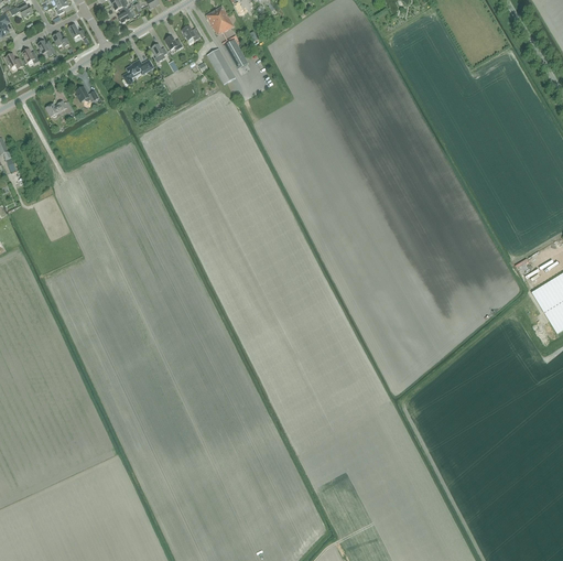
[(61,0),(55,3),(57,7),(54,8),(57,13),(64,10),(62,7),(68,3),(66,0),(65,0),(61,0)]
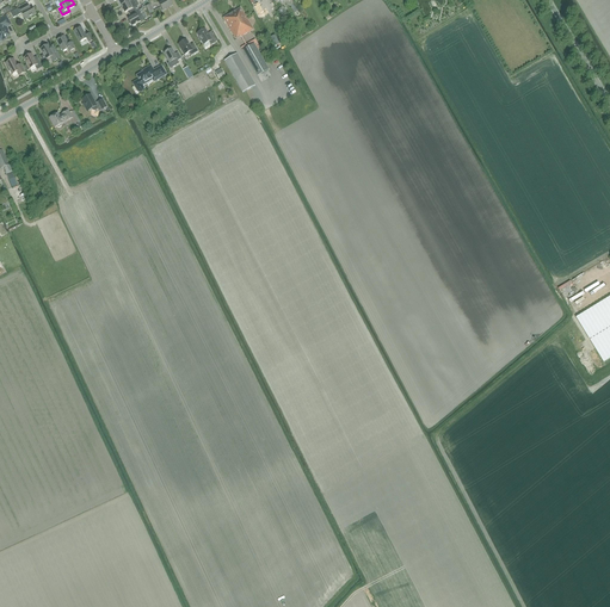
[(127,0),(121,4),(124,10),(127,8),(128,12),(130,10),(135,7),(134,5),(136,2),(137,1),(136,0),(127,0)]
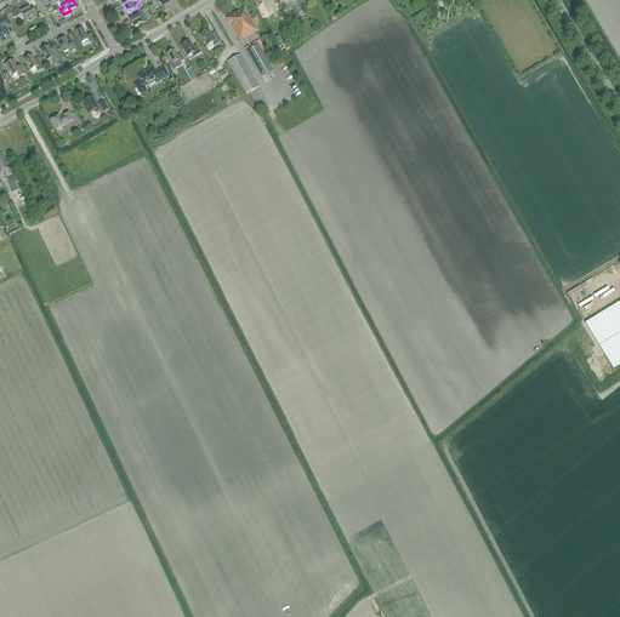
[(24,17),(35,11),(32,4),(29,5),(27,1),(17,7),(17,6),(10,10),(12,15),(21,11),(24,17)]
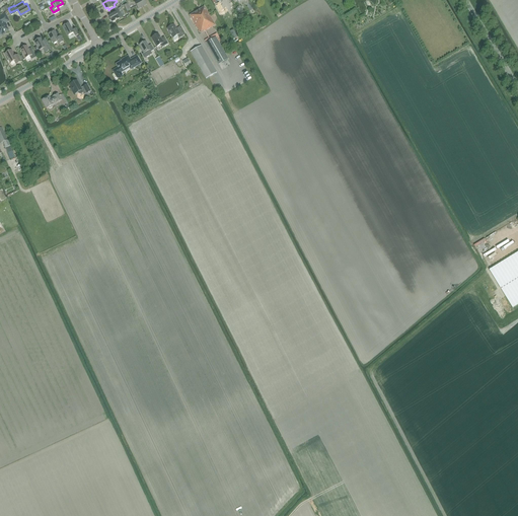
[(113,11),(107,14),(111,20),(118,16),(122,14),(121,12),(123,11),(120,4),(117,6),(117,5),(115,6),(111,8),(113,11)]
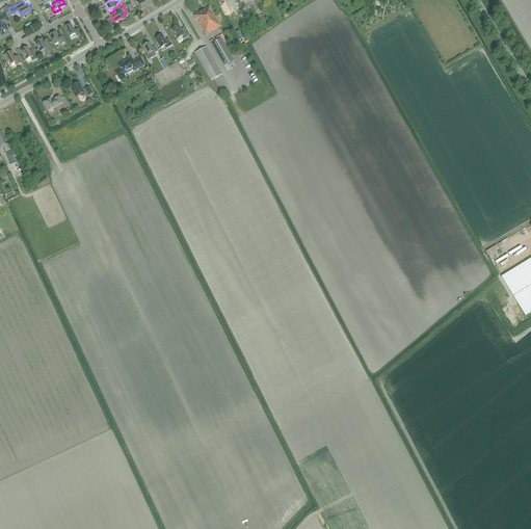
[(208,4),(193,12),(204,31),(208,29),(219,23),(208,4)]
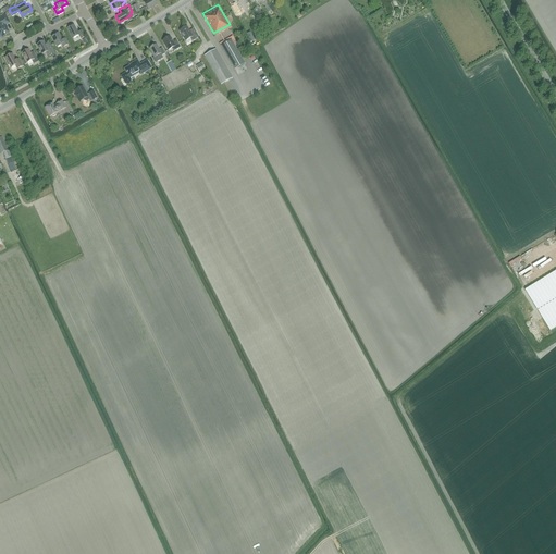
[(0,15),(0,34),(4,32),(3,32),(8,29),(3,23),(9,20),(4,13),(0,15)]
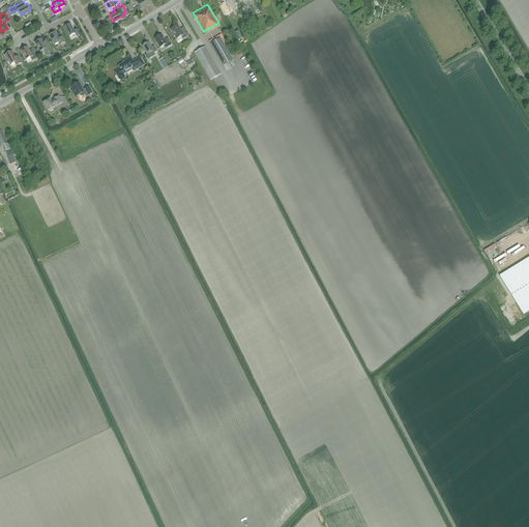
[(63,24),(68,33),(75,30),(77,34),(80,32),(77,26),(72,28),(69,21),(63,24)]
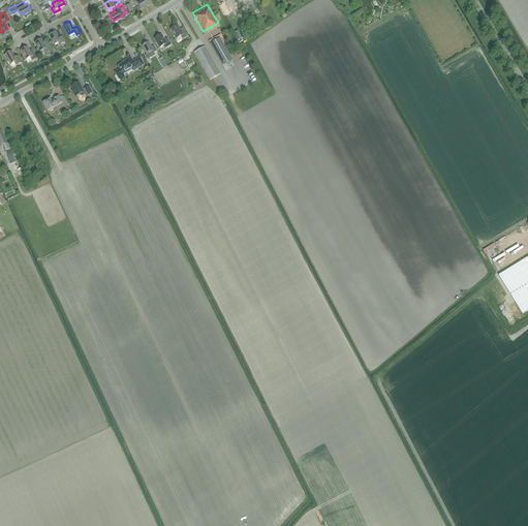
[(177,22),(169,26),(173,32),(173,33),(175,36),(180,33),(182,36),(187,33),(184,27),(181,29),(177,22)]
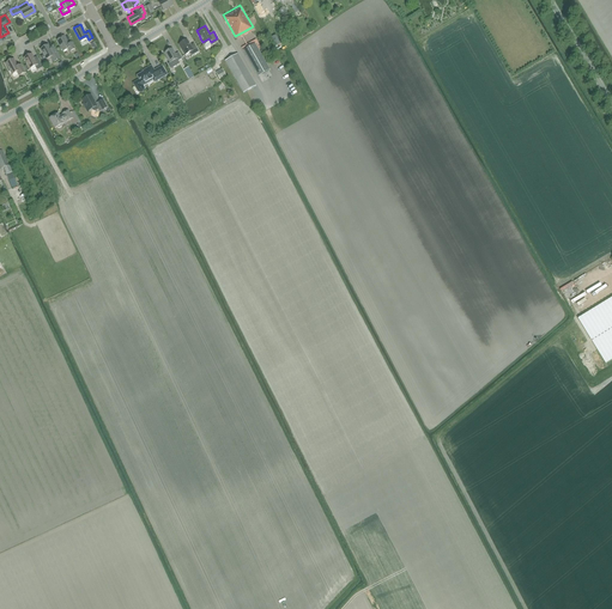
[(68,49),(71,48),(74,46),(71,40),(67,41),(64,34),(56,37),(62,49),(67,46),(68,49)]
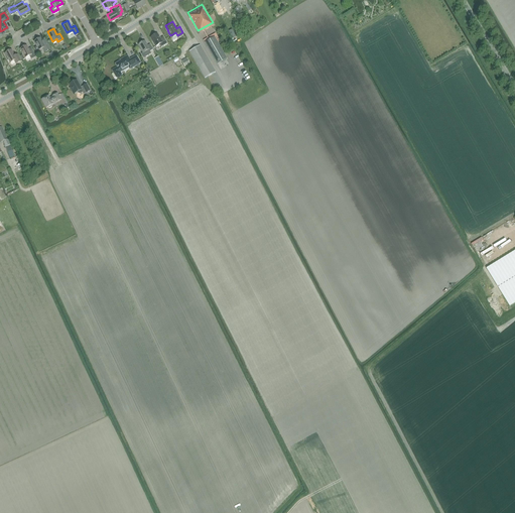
[(156,31),(150,34),(152,38),(151,38),(154,43),(158,41),(160,44),(166,40),(162,34),(159,35),(156,31)]
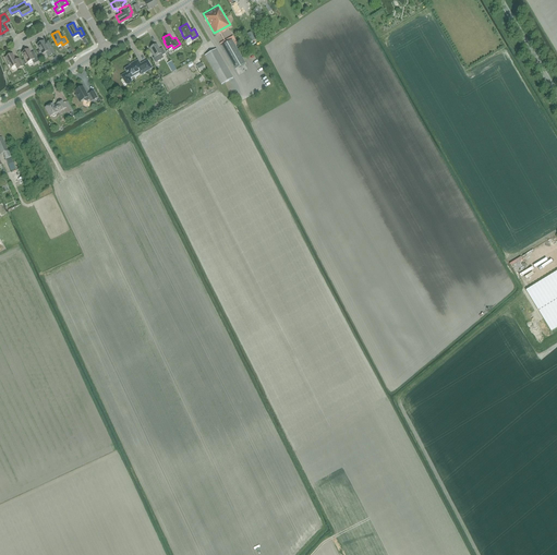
[(46,49),(48,53),(53,50),(50,45),(47,47),(43,38),(36,43),(39,47),(36,49),(38,53),(41,51),(46,49)]
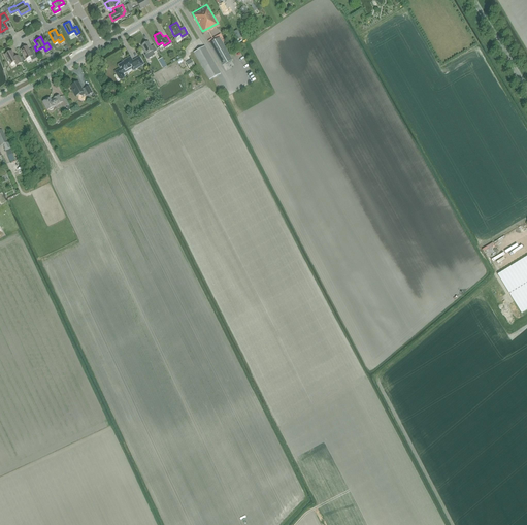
[(222,64),(231,59),(218,36),(208,41),(222,64)]
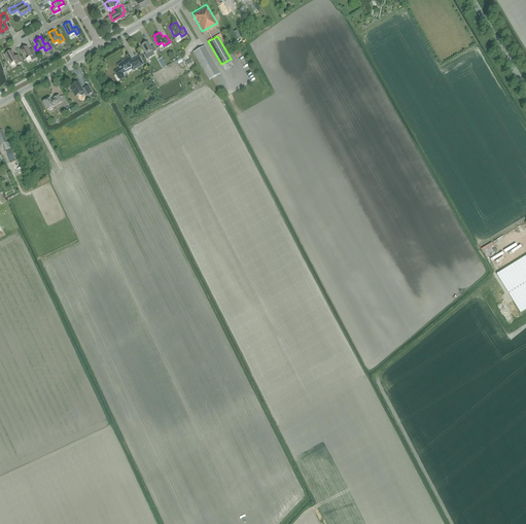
[(152,53),(151,50),(155,47),(152,42),(149,44),(147,39),(140,43),(145,51),(143,53),(146,57),(152,53)]
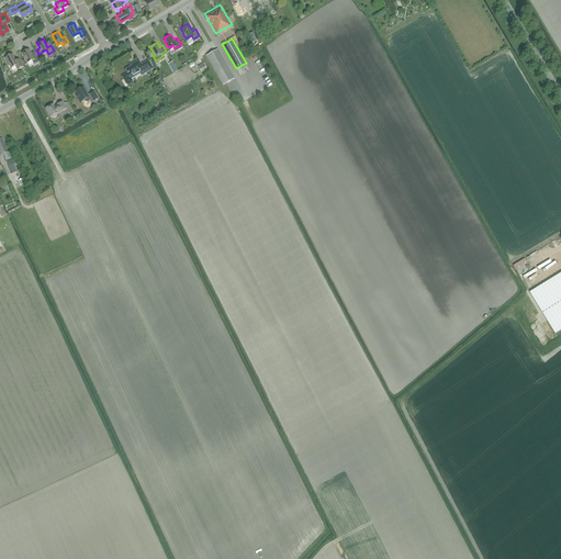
[(26,60),(31,58),(33,62),(38,59),(34,52),(32,54),(27,47),(21,51),(24,57),(22,58),(24,63),(26,60)]
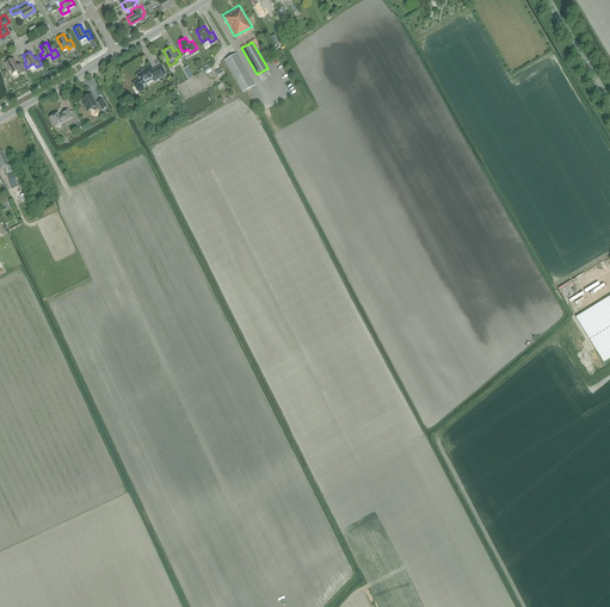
[(242,90),(245,87),(254,82),(235,51),(223,59),(242,90)]
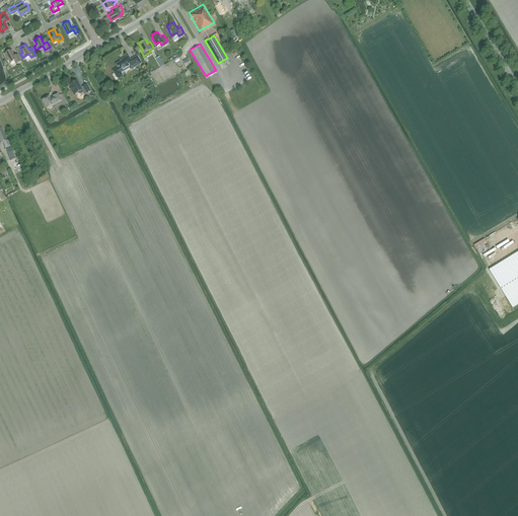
[(11,48),(4,51),(9,61),(13,59),(15,62),(20,59),(17,53),(14,54),(11,48)]
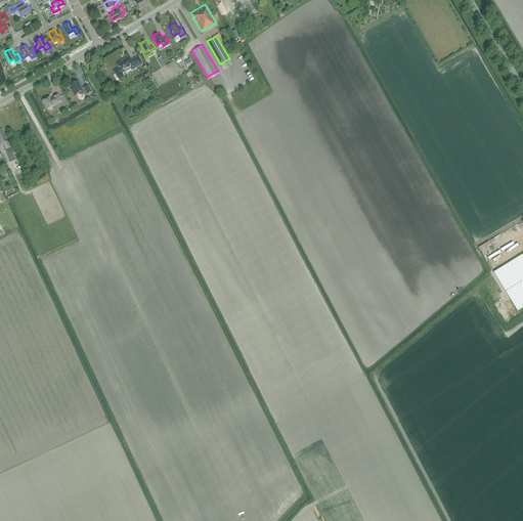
[(131,68),(134,66),(141,61),(137,54),(131,58),(128,54),(124,57),(124,58),(117,62),(118,64),(113,69),(117,76),(120,77),(122,75),(123,73),(121,71),(129,66),(131,68)]
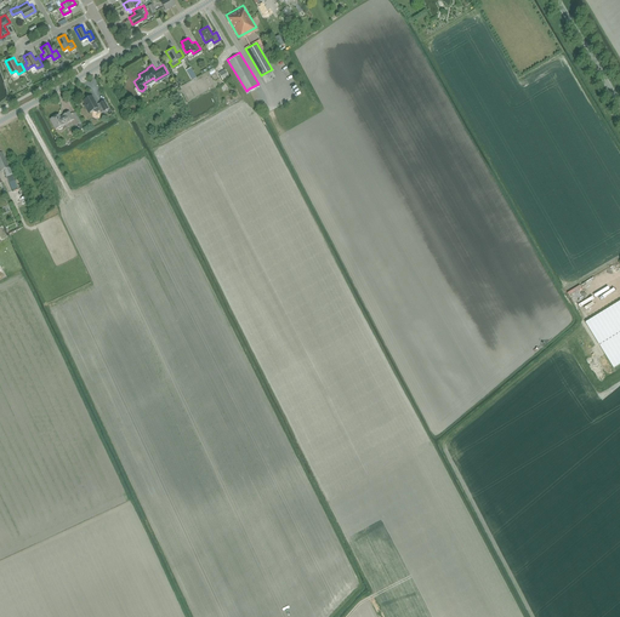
[(217,72),(222,78),(227,74),(223,68),(217,72)]
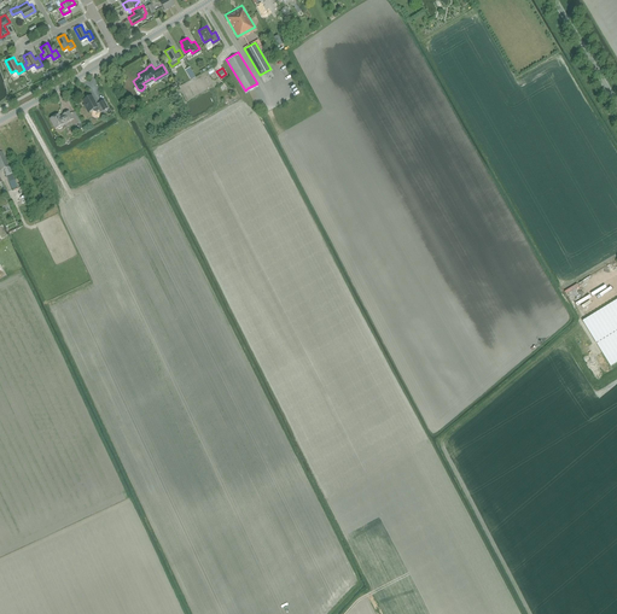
[(92,106),(93,109),(94,109),(98,107),(99,110),(106,105),(103,98),(95,101),(91,93),(82,98),(83,101),(82,101),(87,110),(92,106)]
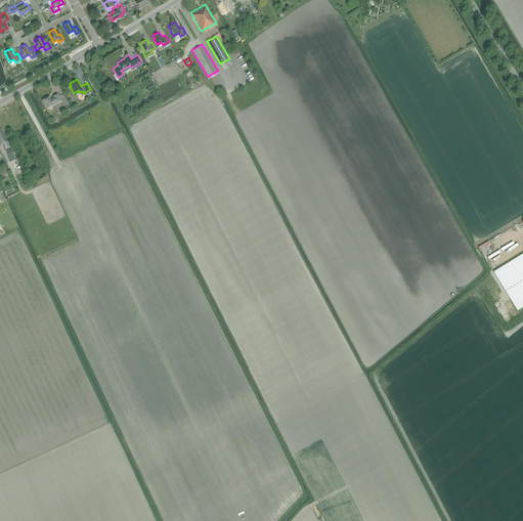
[(56,101),(60,98),(57,92),(53,94),(53,96),(50,98),(48,95),(42,98),(46,106),(48,105),(48,106),(49,106),(51,105),(51,104),(51,103),(53,102),(56,101)]
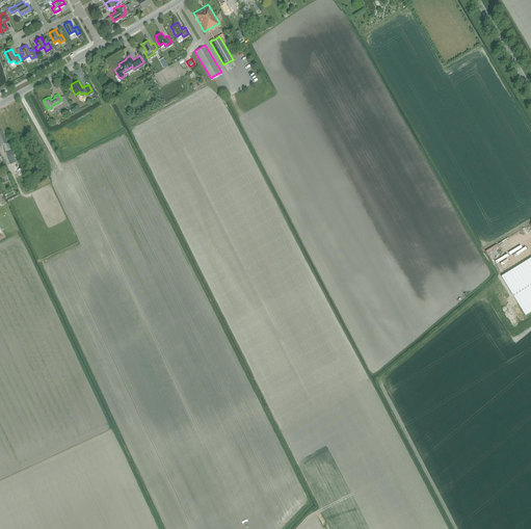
[(0,144),(2,143),(4,149),(5,149),(6,154),(11,152),(7,141),(0,125),(0,144)]
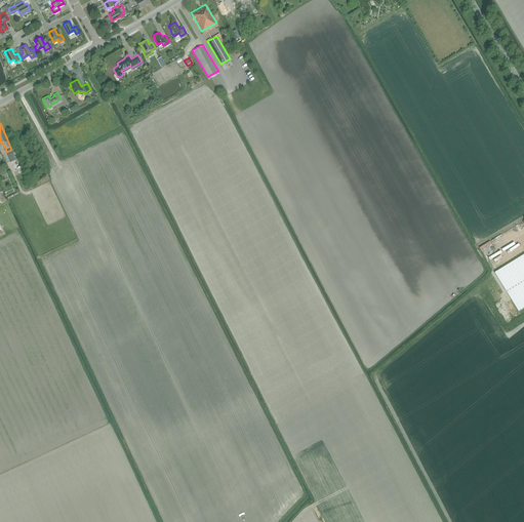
[(493,236),(482,241),(483,245),(494,239),(493,236)]
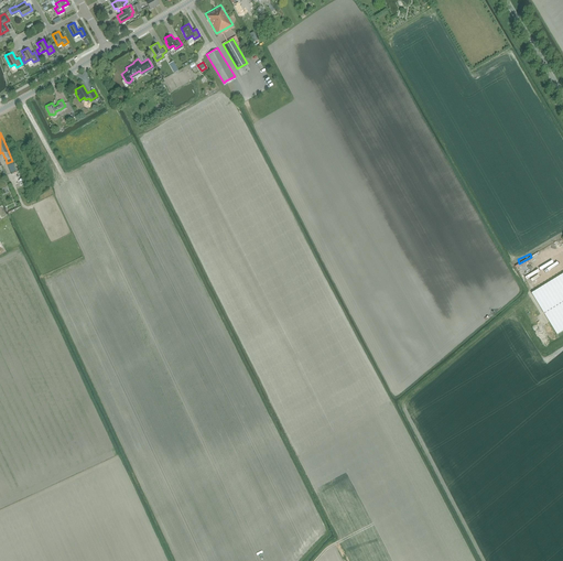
[(524,271),(527,276),(540,269),(537,265),(524,271)]
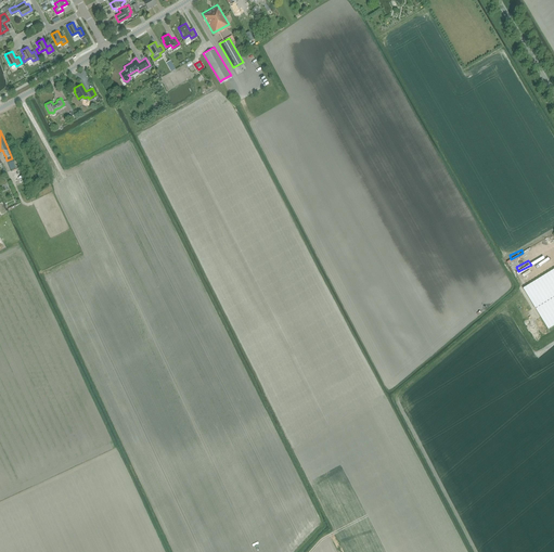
[(553,265),(522,285),(548,326),(553,322),(553,265)]
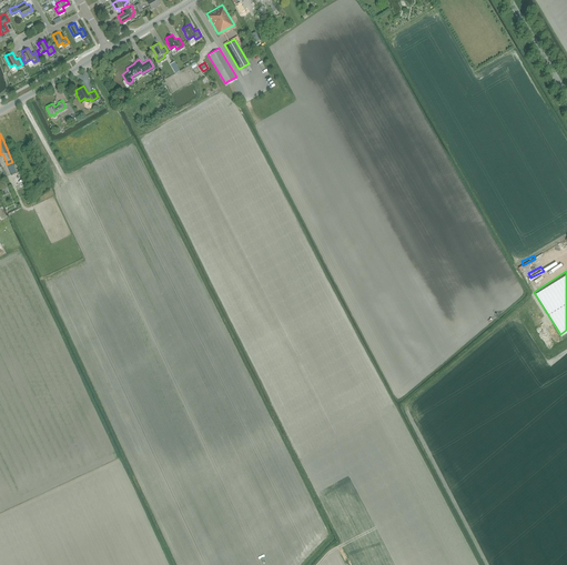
[(534,286),(536,290),(549,283),(547,279),(534,286)]
